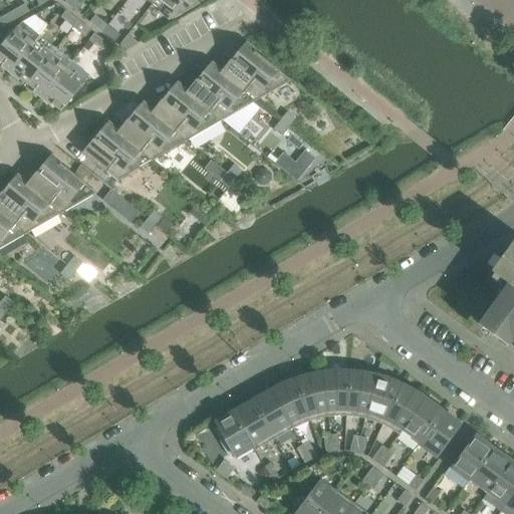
[(77,0),(66,0),(65,2),(77,12),(83,4),(77,0)]
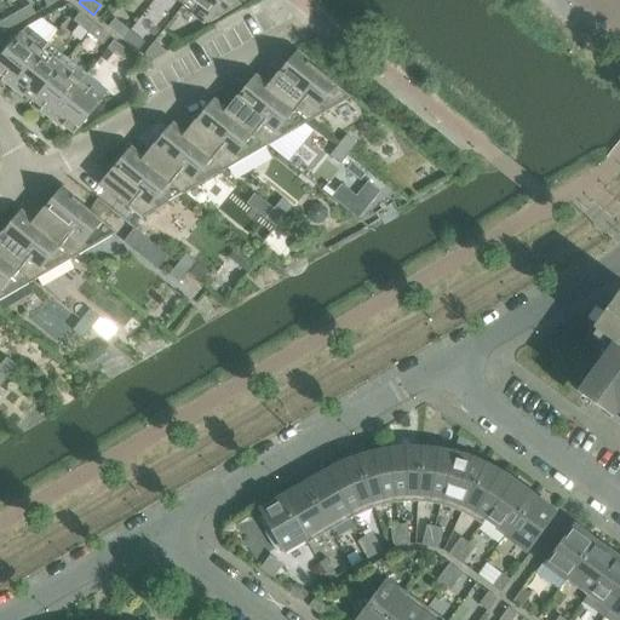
[(188,0),(184,5),(207,24),(241,5),(235,0),(188,0)]
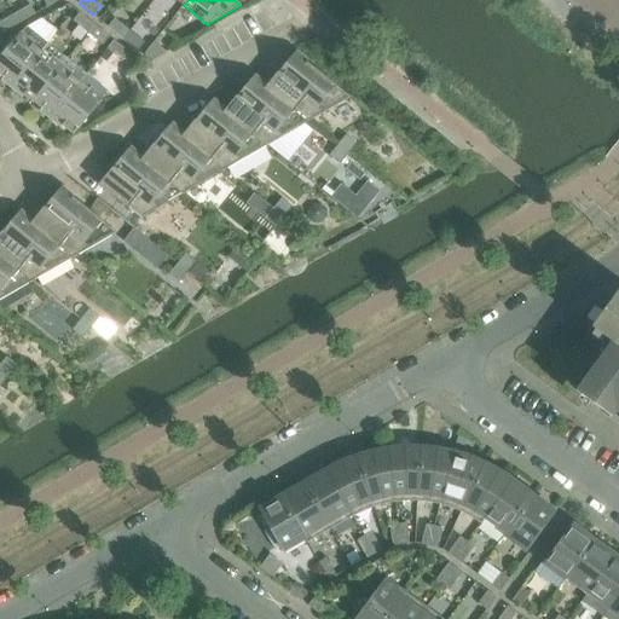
[(55,12),(67,22),(76,9),(70,4),(55,12)]
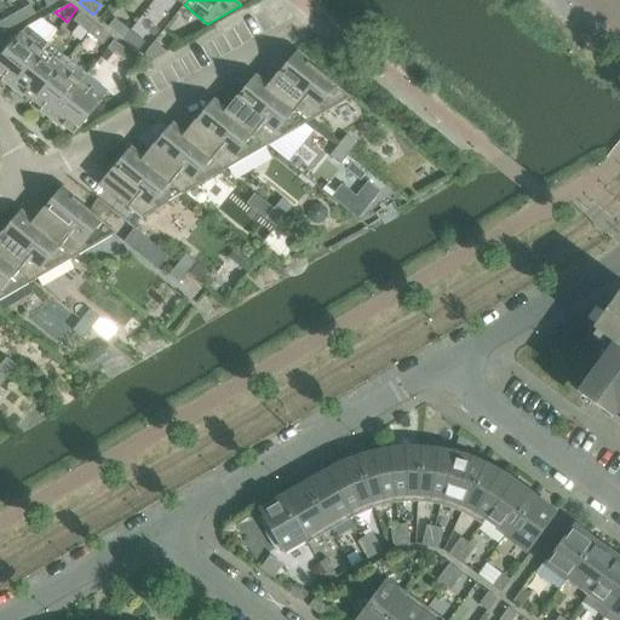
[(30,5),(13,15),(18,23),(35,15),(30,5)]
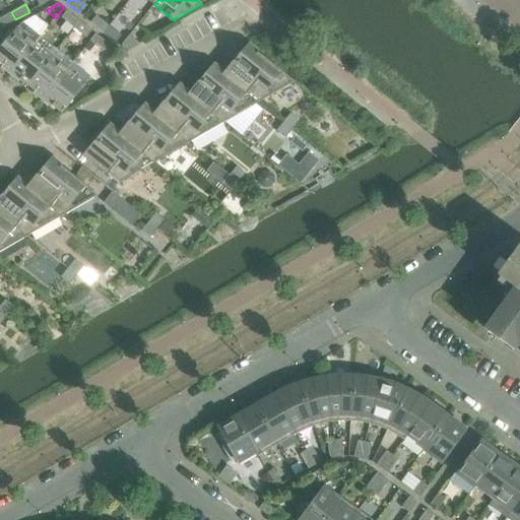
[(62,17),(75,27),(80,20),(68,10),(62,17)]
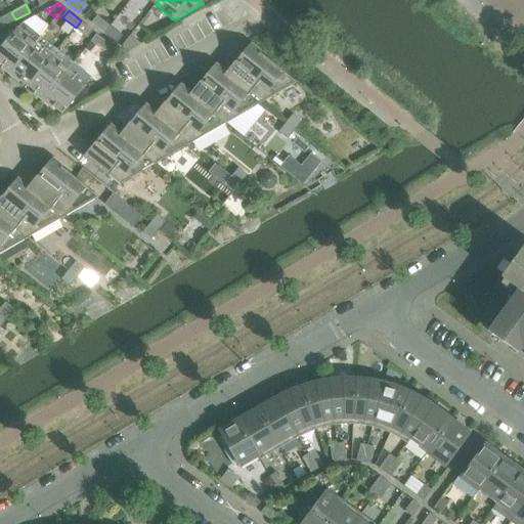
[(0,24),(2,28),(15,19),(11,12),(0,18),(0,24)]
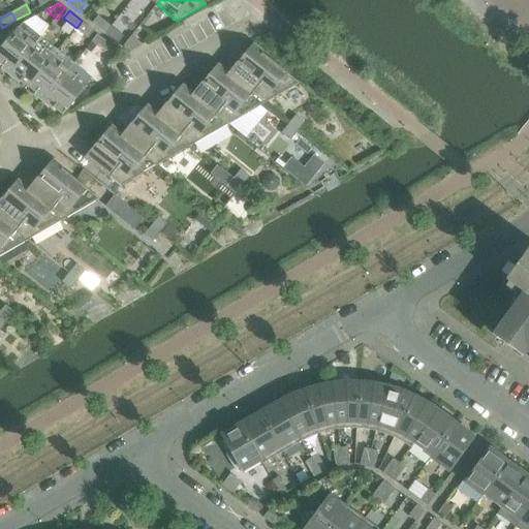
[(94,23),(106,32),(112,25),(99,16),(94,23)]
